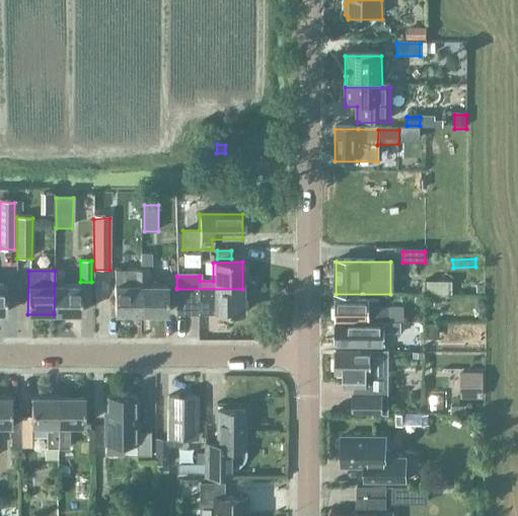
[(54,314),(80,315),(81,285),(63,285),(63,272),(55,271),(54,314)]
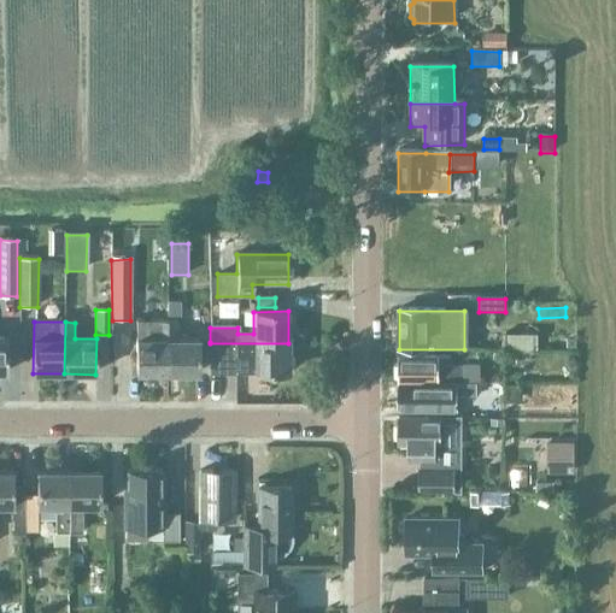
[(136,373),(168,373),(168,322),(136,322),(136,373)]
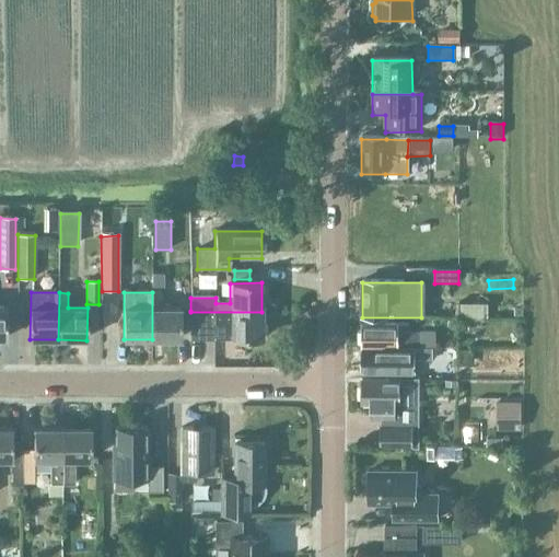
[(152,339),(181,339),(181,308),(161,308),(161,292),(152,292),(152,339)]
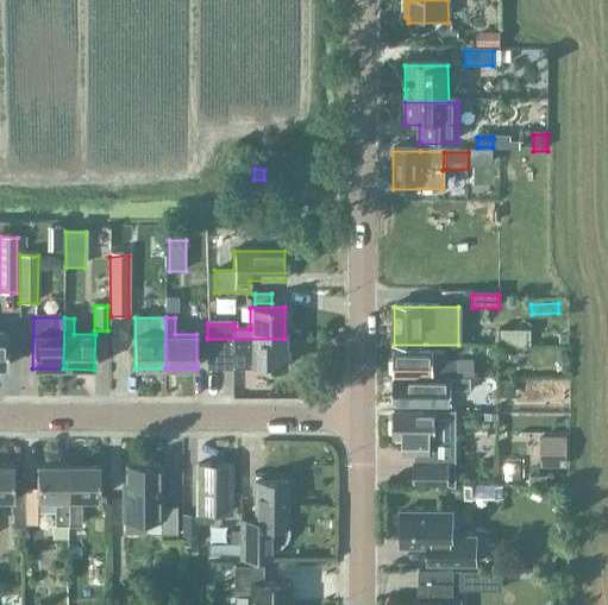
[(531,333),(499,332),(499,347),(531,348),(531,333)]
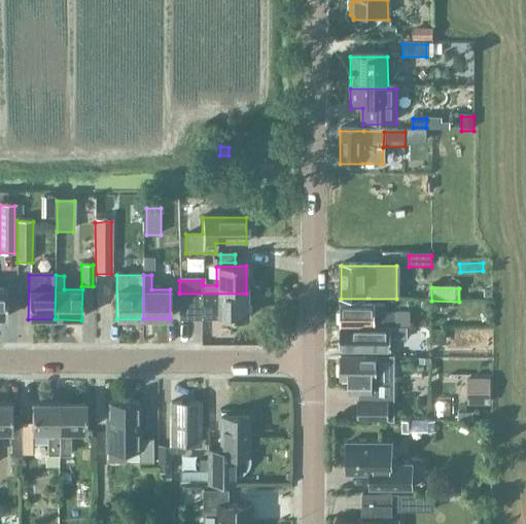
[(246,293),(179,293),(179,320),(246,320),(246,293)]
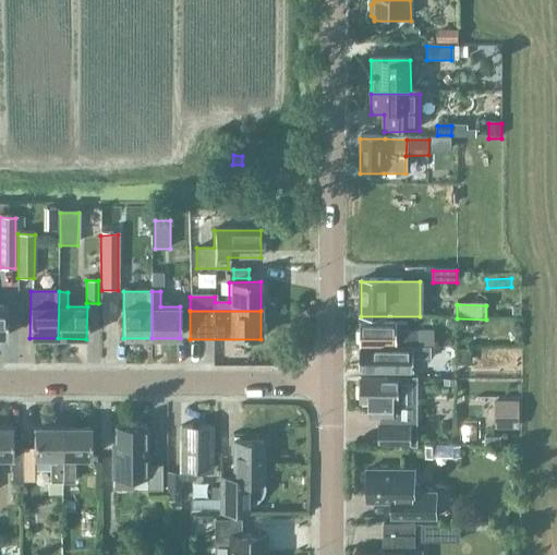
[(361,325),(361,348),(431,348),(434,348),(434,333),(406,333),(406,325),(361,325)]
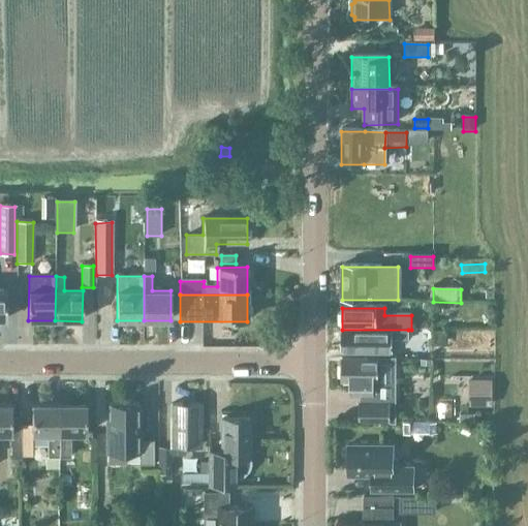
[(408,330),(342,330),(342,352),(375,352),(392,352),(392,340),(408,340),(408,330)]
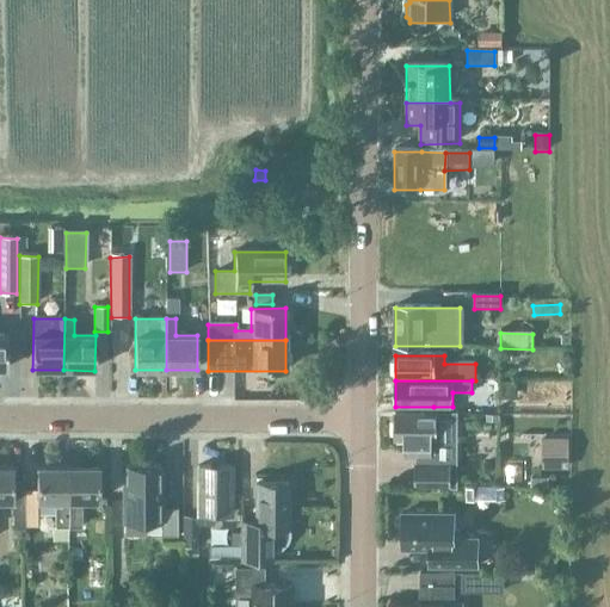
[(405,457),(431,457),(431,444),(435,444),(436,415),(395,415),(395,441),(405,441),(405,457)]
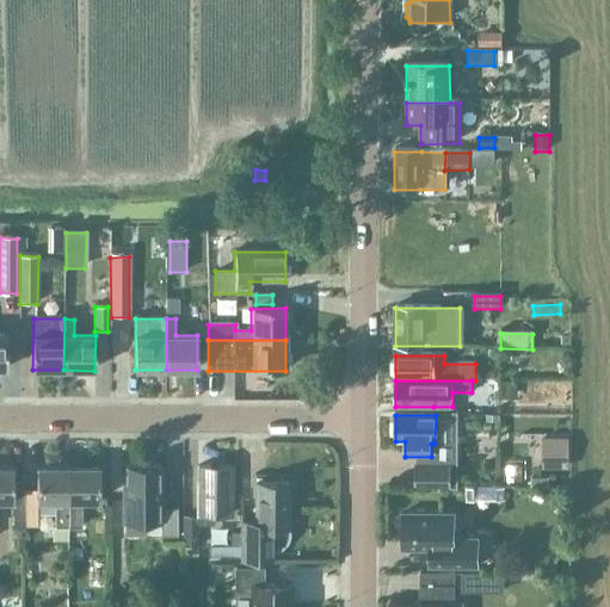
[(568,441),(542,441),(542,470),(567,470),(568,441)]
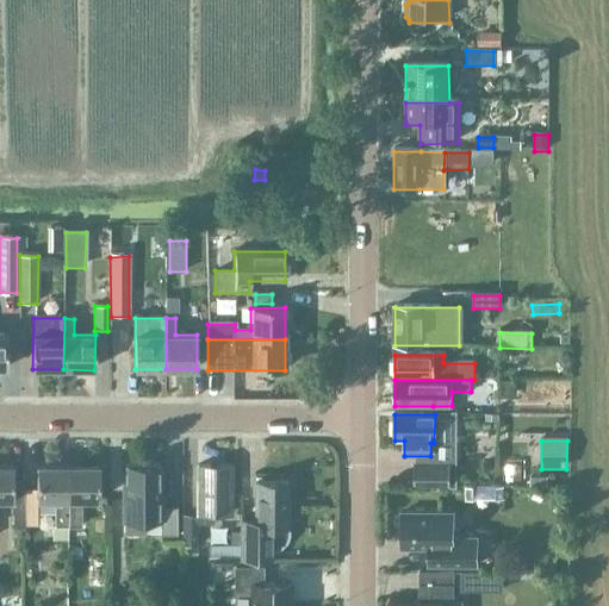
[(415,487),(447,487),(447,466),(416,464),(415,487)]
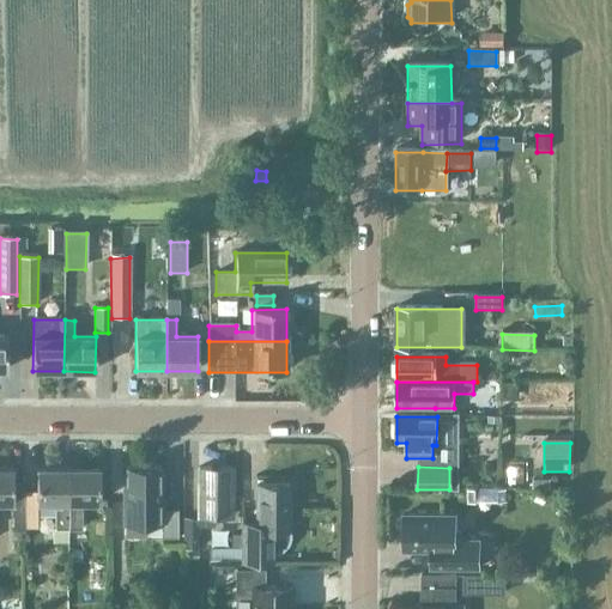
[(67,530),(67,469),(36,469),(36,504),(60,504),(60,509),(54,509),(54,530),(67,530)]
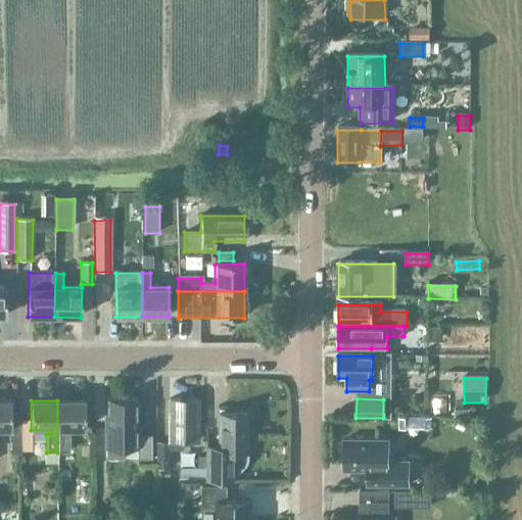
[(84,400),(57,400),(57,453),(58,453),(68,453),(68,434),(63,434),(63,431),(84,430),(84,400)]
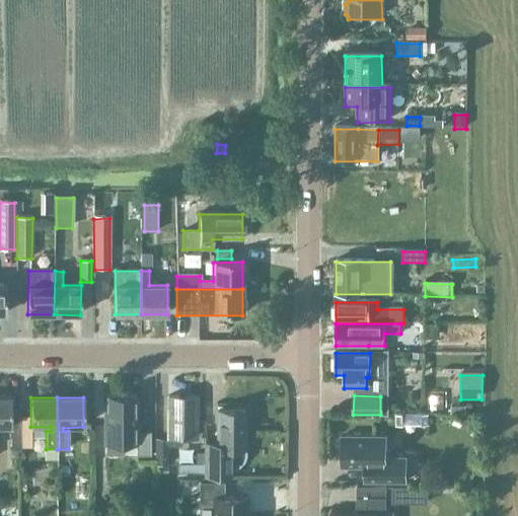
[(0,427),(11,428),(11,398),(0,398),(0,427)]
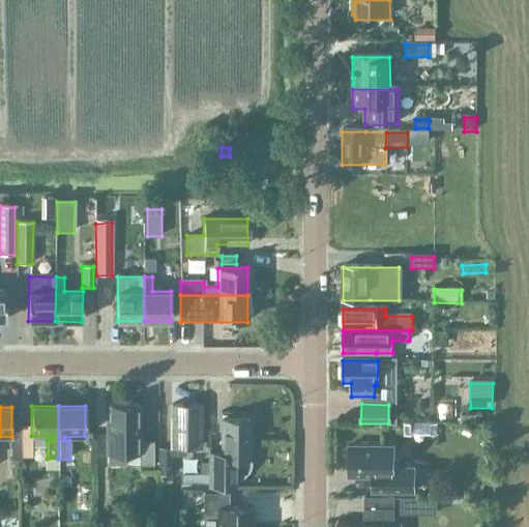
[(140,468),(154,468),(154,443),(140,443),(140,407),(109,408),(110,435),(107,435),(107,457),(140,456),(140,468)]
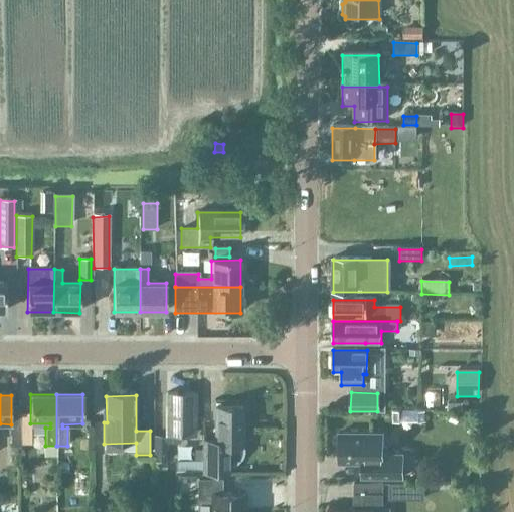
[(167,437),(154,437),(154,464),(167,464),(167,446),(180,446),(180,437),(195,437),(195,395),(167,395),(167,437)]
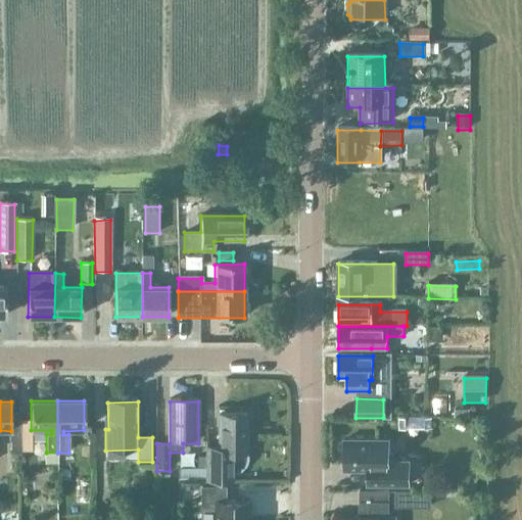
[(233,474),(236,474),(240,472),(245,467),(246,463),(247,459),(247,415),(219,415),(218,447),(205,447),(205,481),(233,481),(233,474)]
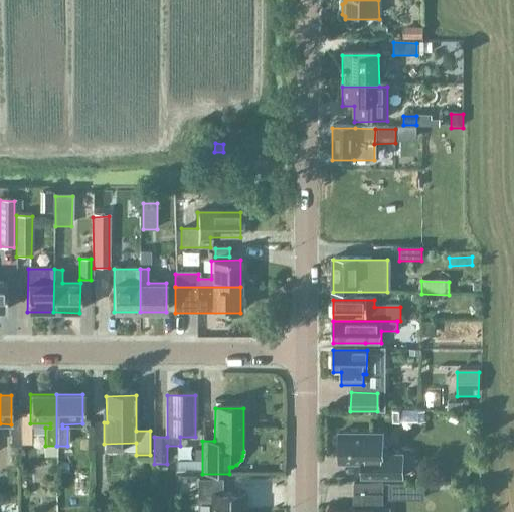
[(13,444),(23,444),(22,413),(12,413),(13,444)]
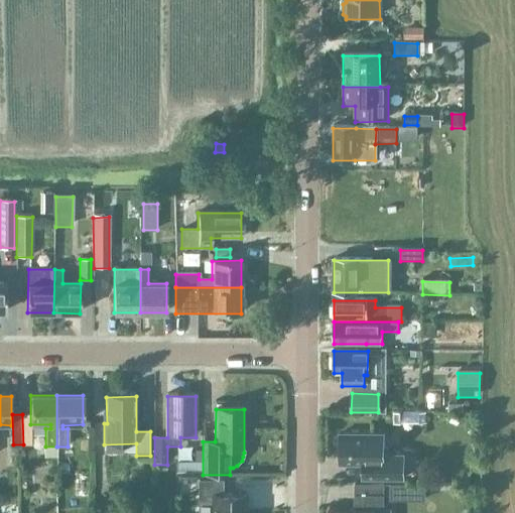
[(408,426),(409,415),(388,414),(388,425),(408,426)]
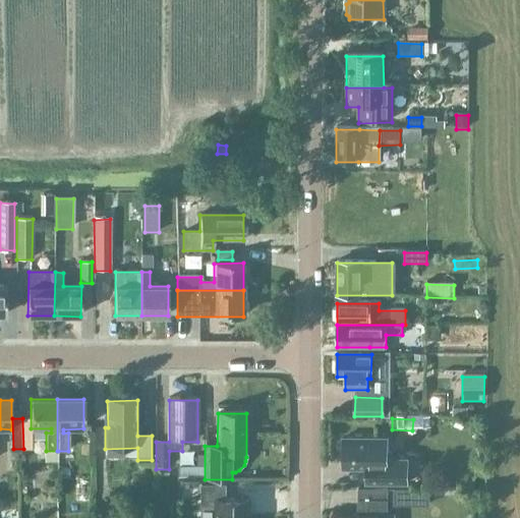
[(342,470),(366,470),(366,484),(406,485),(406,461),(386,461),(387,440),(342,440),(342,470)]
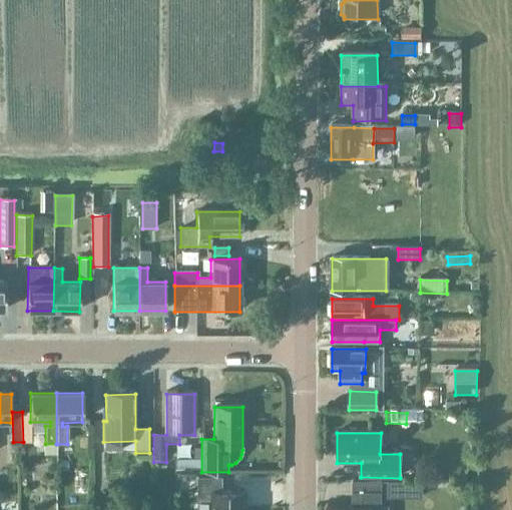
[(197,498),(211,498),(211,509),(241,509),(242,494),(220,494),(220,480),(197,480),(197,498)]
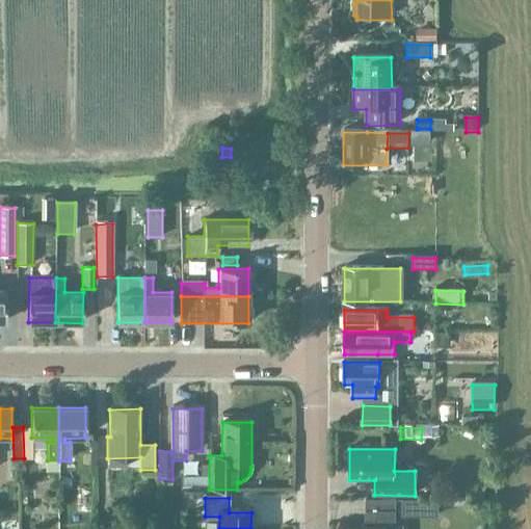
[(437,502),(402,502),(402,518),(439,518),(437,502)]
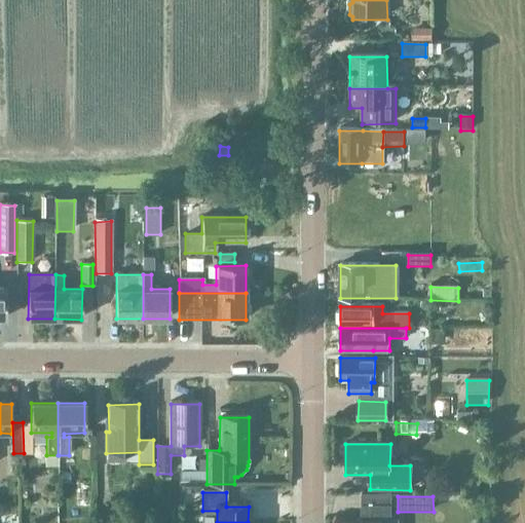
[(43,522),(45,512),(33,512),(32,522),(43,522)]
